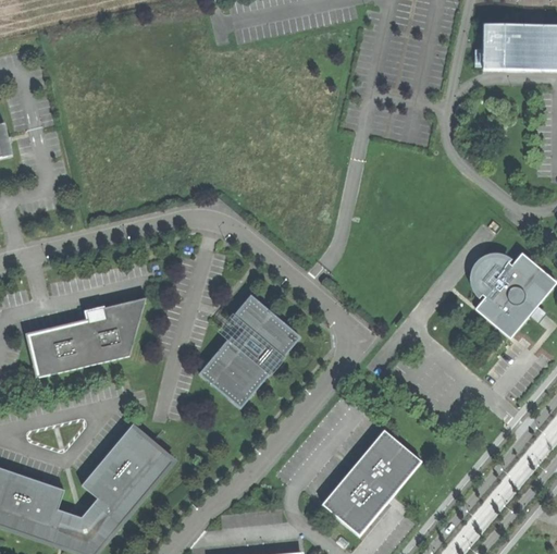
[(556,23),(484,23),(484,39),(484,47),(483,68),(556,69),(556,23)]
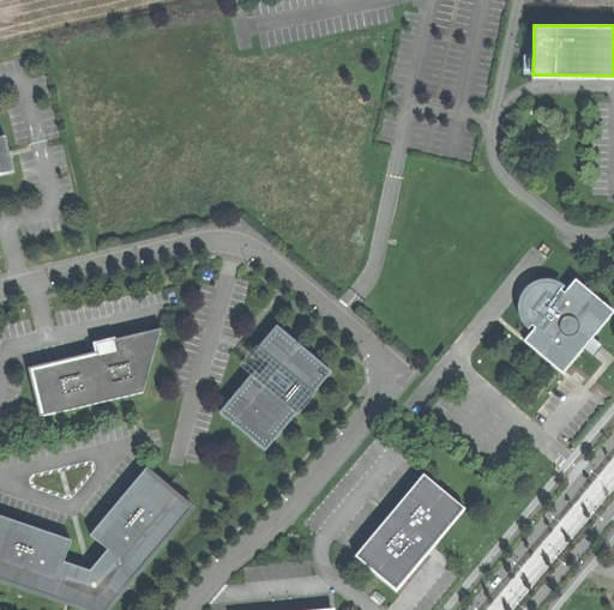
[(0,171),(13,168),(6,134),(0,134),(0,171)]
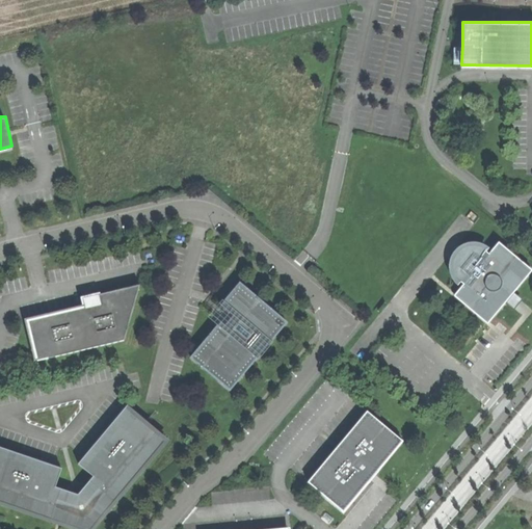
[(463,282),(454,293),(487,321),(507,298),(510,301),(513,298),(516,293),(513,290),(531,268),(499,239),(488,252),(486,249),(487,247),(485,246),(482,244),(478,242),(475,242),(472,242),(469,242),(466,243),(462,245),(460,246),(456,250),(454,254),(453,257),(452,260),(452,264),(452,267),(453,270),(454,273),(456,276),(457,279),(460,281),(461,279),(463,282)]
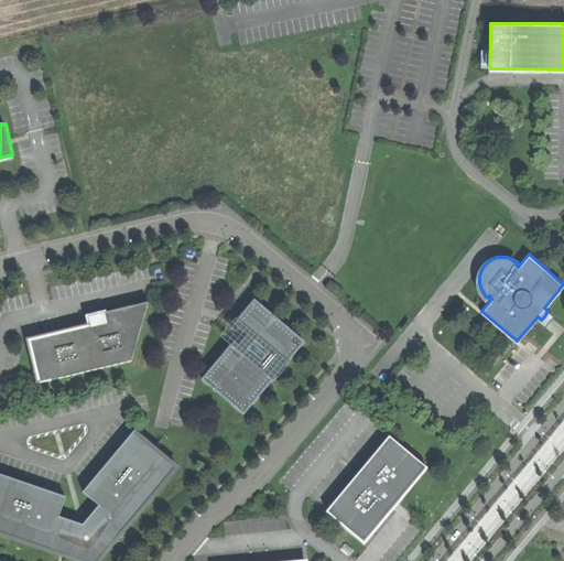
[(235,338),(203,376),(215,387),(214,387),(215,388),(218,384),(234,397),(230,401),(231,401),(243,411),(275,374),(277,374),(274,371),(282,362),(284,364),(285,363),(284,363),(304,338),(255,298),(234,321),(248,332),(243,337),(239,342),(235,338)]
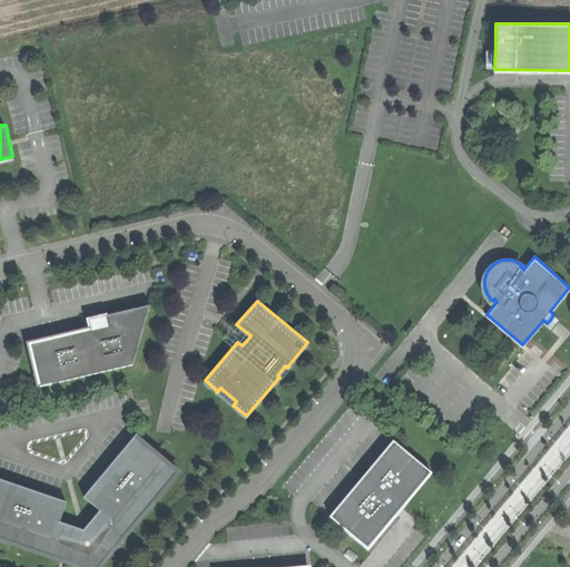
[(37,370),(40,384),(133,362),(150,302),(105,313),(107,322),(64,333),(64,336),(55,339),(53,335),(27,342),(33,371),(37,370)]
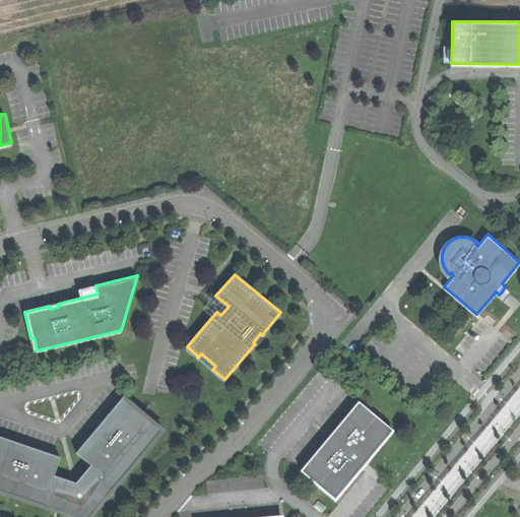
[(0,489),(23,497),(50,506),(56,488),(73,494),(74,495),(74,496),(75,498),(77,499),(78,500),(80,500),(82,499),(84,498),(85,497),(85,496),(86,494),(86,493),(86,491),(98,476),(112,489),(163,428),(154,422),(153,423),(130,403),(131,401),(123,395),(76,451),(91,463),(76,480),(54,473),(60,455),(0,434),(0,489)]
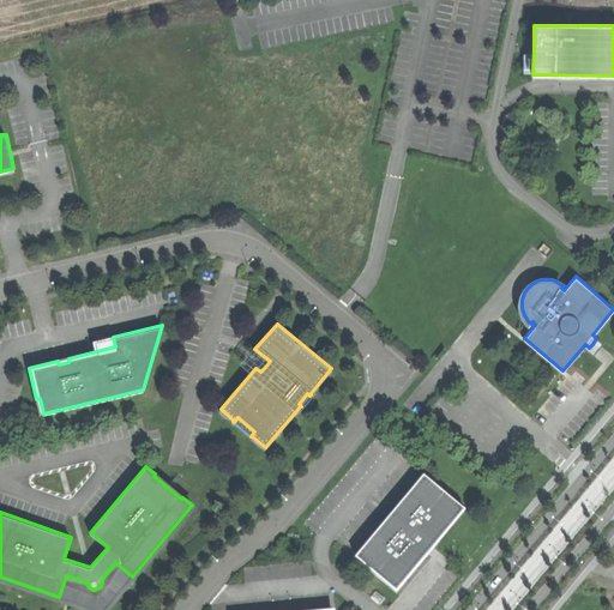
[(429,541),(433,543),(435,541),(465,505),(423,471),(389,513),(355,553),(396,587),(428,549),(426,545),(429,541)]
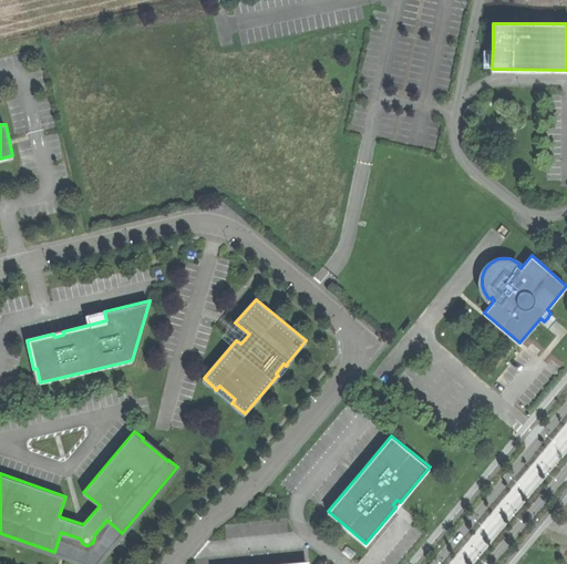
[(119,537),(122,533),(106,520),(94,535),(94,537),(94,539),(93,541),(93,542),(92,543),(90,544),(88,545),(85,545),(84,544),(82,543),(81,541),(81,540),(80,539),(61,532),(54,552),(60,554),(63,555),(68,556),(90,563),(95,563),(113,543),(119,537)]
